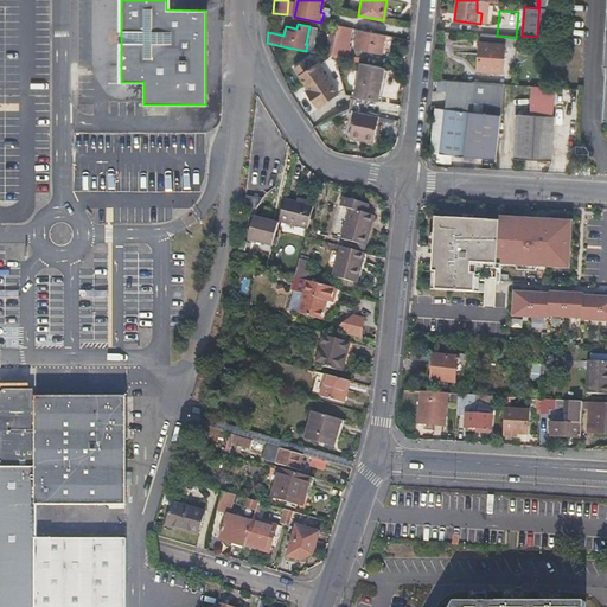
[(347,59),(355,30),(338,26),(331,56),(347,59)]
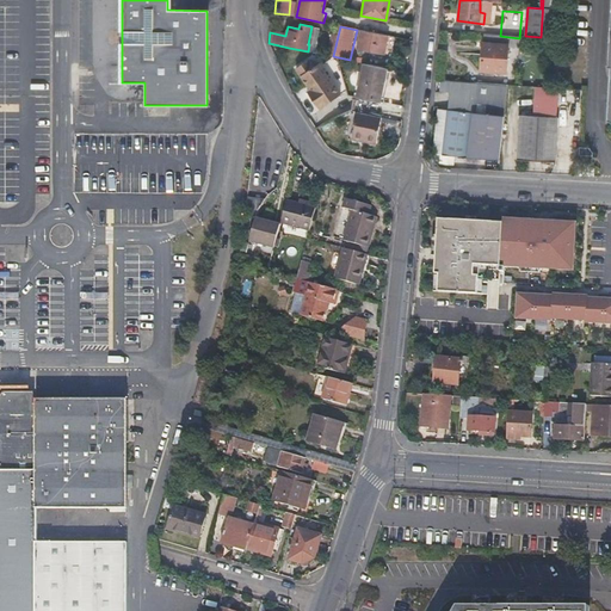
[(386,36),(360,30),(357,48),(383,54),(386,36)]
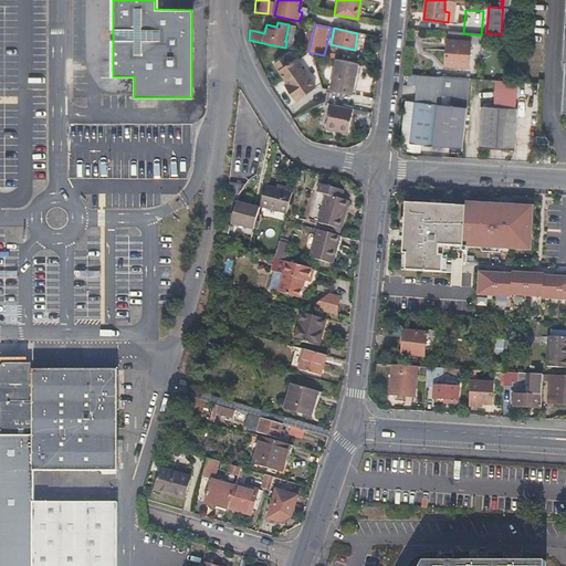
[(303,48),(308,49),(313,31),(308,29),(303,48)]
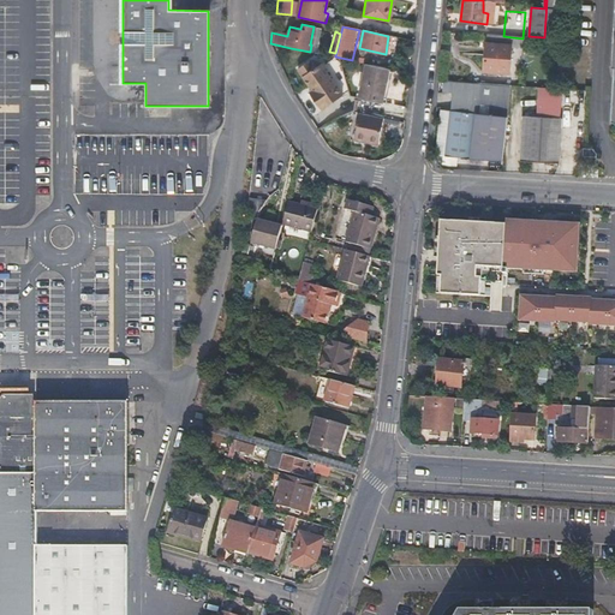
[(503,36),(487,35),(483,71),(508,72),(511,47),(523,48),(523,39),(503,36)]
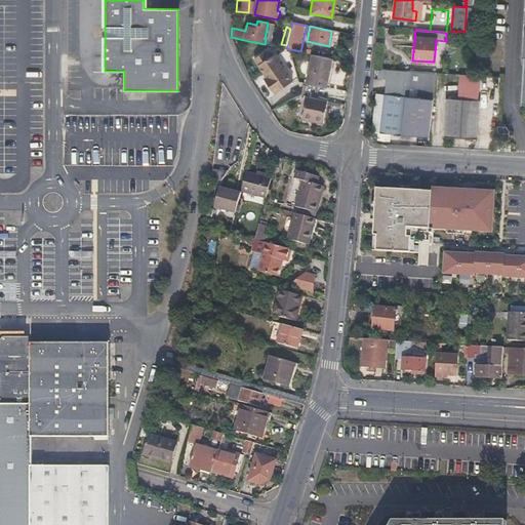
[(265,51),(254,58),(267,77),(265,79),(274,93),(292,82),(274,54),(269,57),(265,51)]
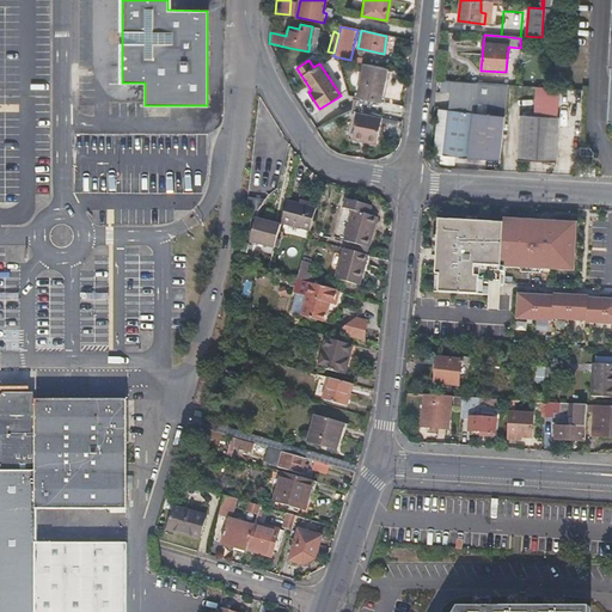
[(386,68),(363,63),(357,97),(379,102),(386,68)]
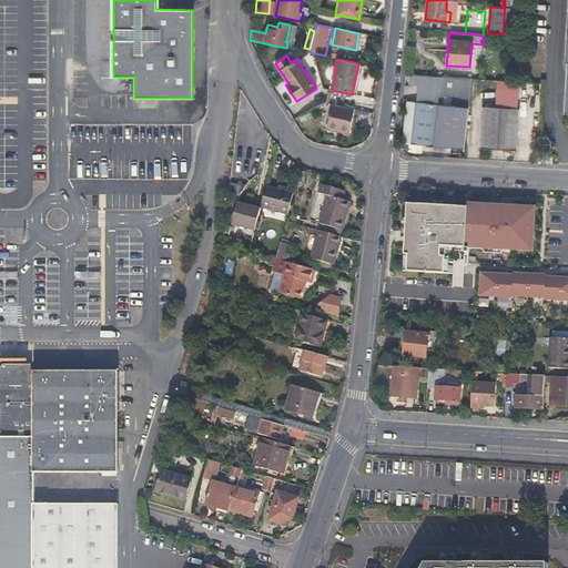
[(497,81),(497,107),(519,107),(520,82),(497,81)]
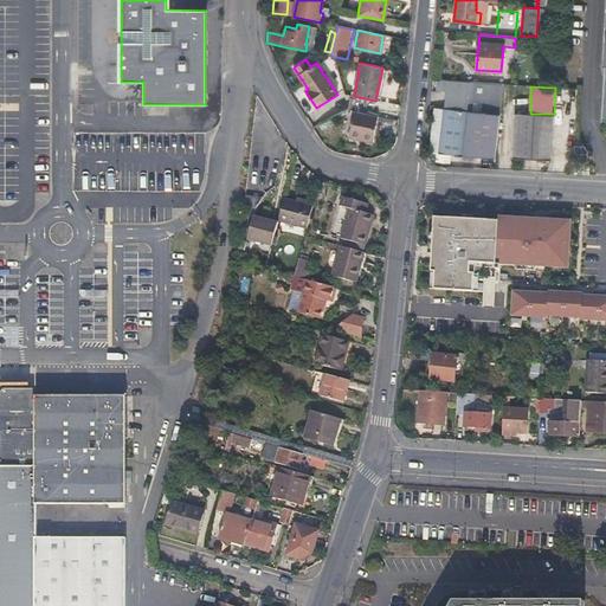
[(496,156),(500,116),(444,110),(439,154),(496,156)]
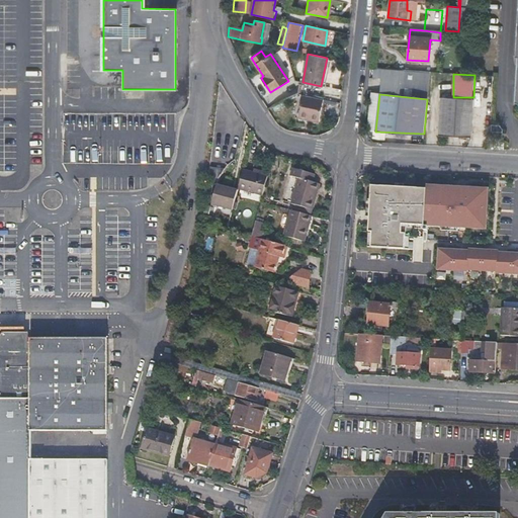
[(322,99),(303,95),(297,114),(318,118),(322,99)]
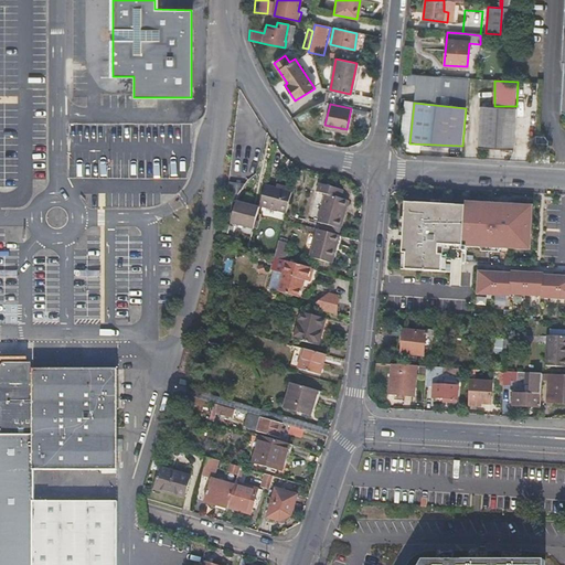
[(480,106),(478,147),(514,149),(516,108),(480,106)]
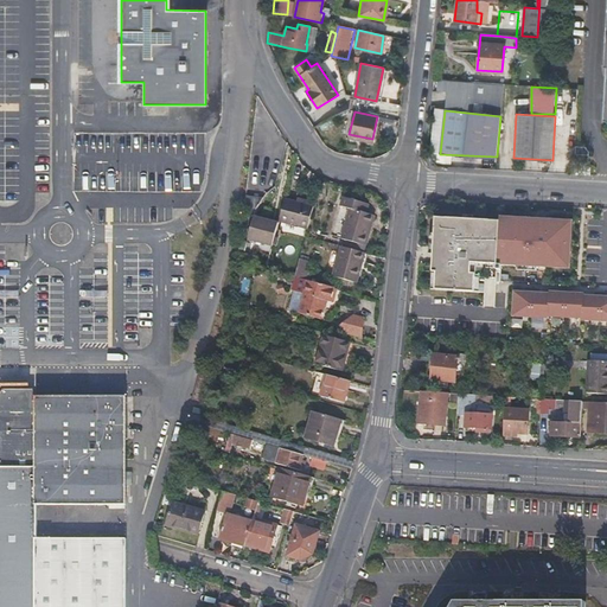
[(363,253),(364,244),(371,216),(365,215),(368,205),(344,199),(342,209),(347,210),(340,238),(346,241),(344,248),(363,253)]
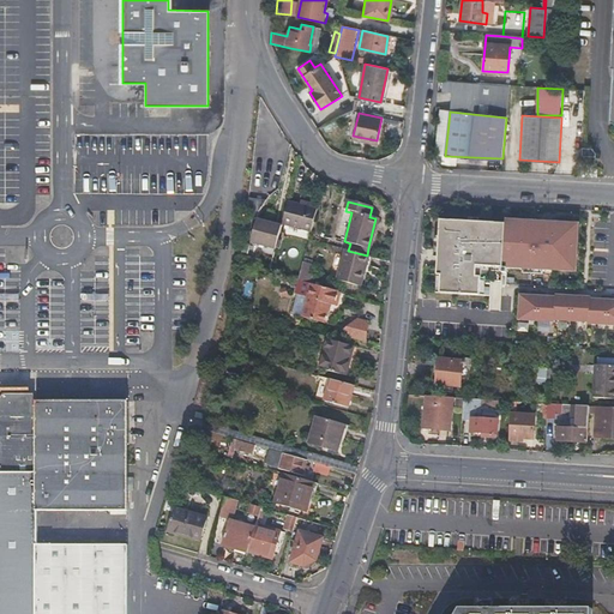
[(315,210),(287,203),(282,224),(311,232),(315,210)]
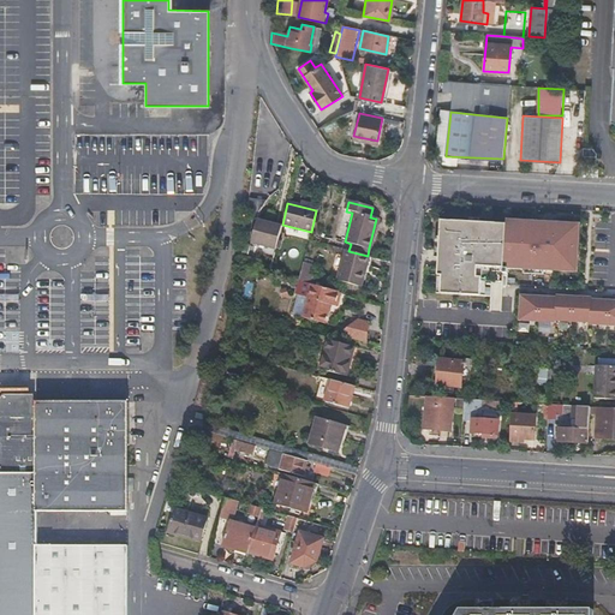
[(507,268),(580,273),(584,224),(509,219),(509,224),(507,267),(507,268)]
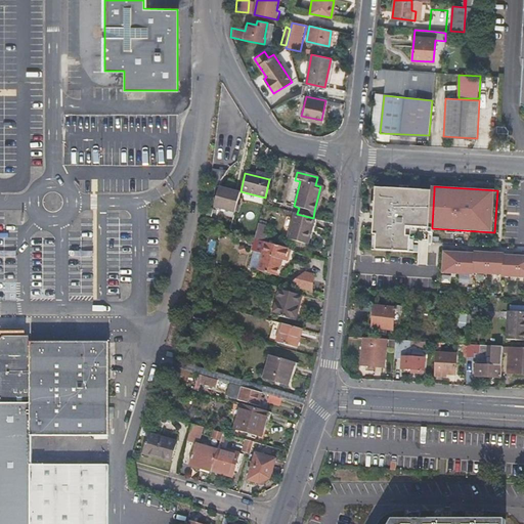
[(213,209),(235,214),(239,193),(219,188),(213,209)]
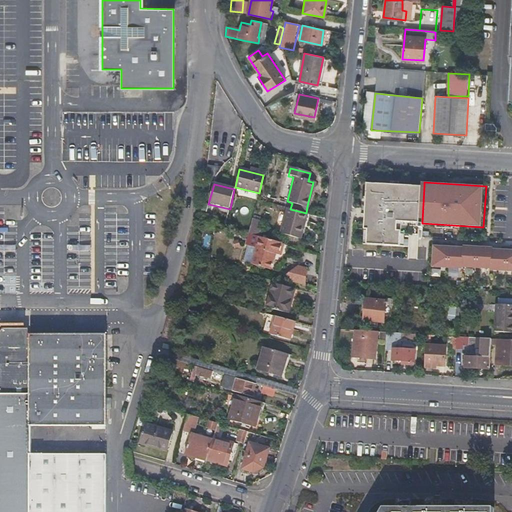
[(399,220),(422,222),(424,186),(369,184),(366,243),(403,246),(403,230),(399,230),(399,220)]
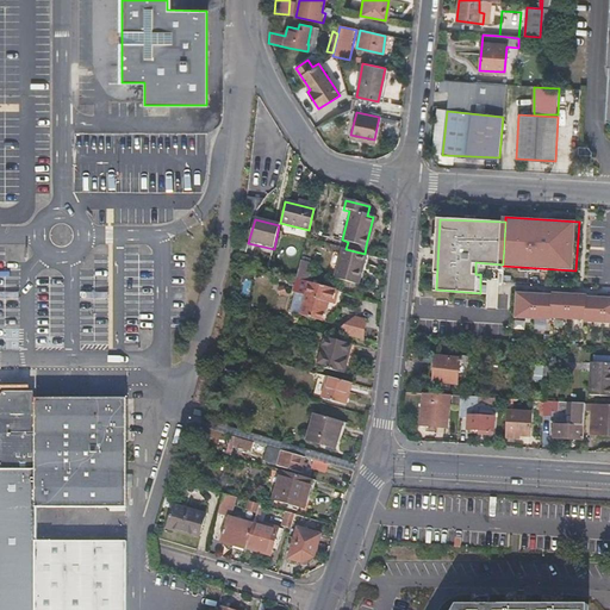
[(346,249),(340,248),(332,278),(356,284),(365,254),(346,249)]
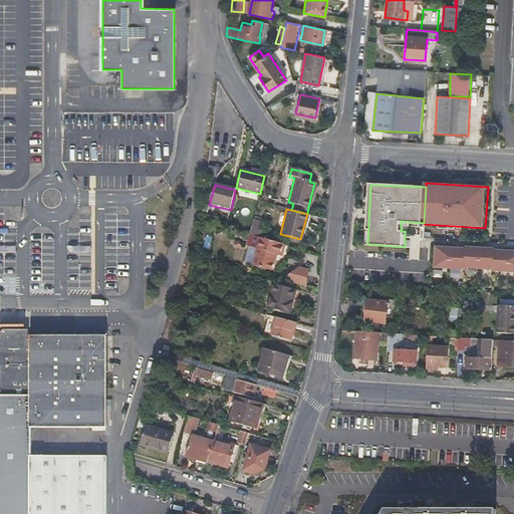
[(262,221),(254,219),(250,235),(259,237),(262,221)]
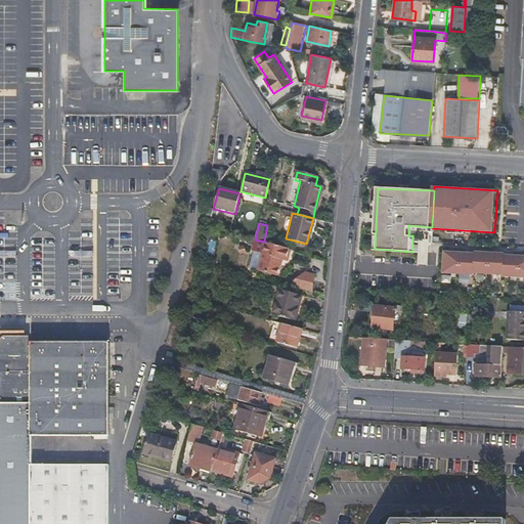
[(286,261),(289,249),(265,243),(258,271),(275,275),(280,260),(286,261)]
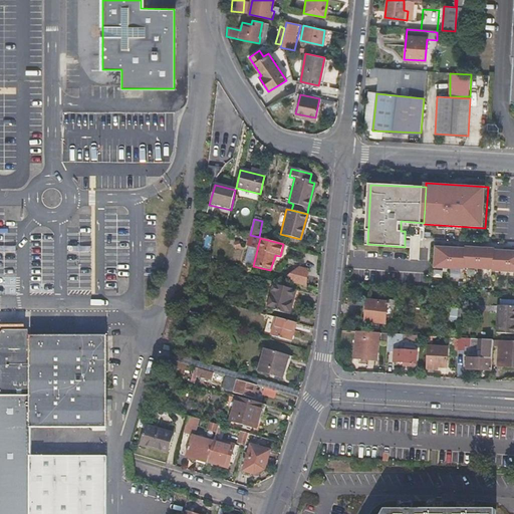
[(468,249),(437,247),(436,268),(466,269),(466,268),(496,270),(496,271),(513,271),(513,251),(497,251),(497,249),(468,247),(468,249)]
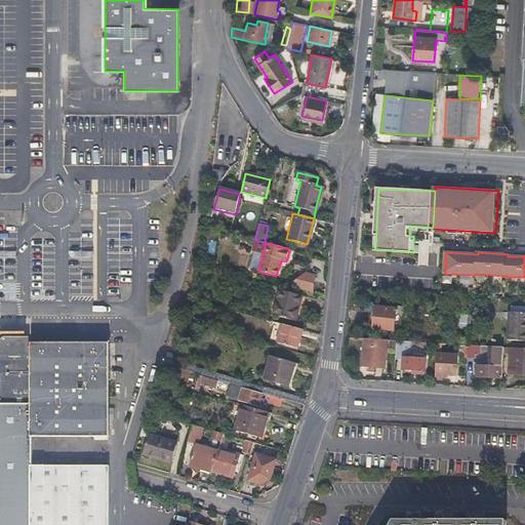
[(315,289),(316,272),(295,271),(295,288),(315,289)]
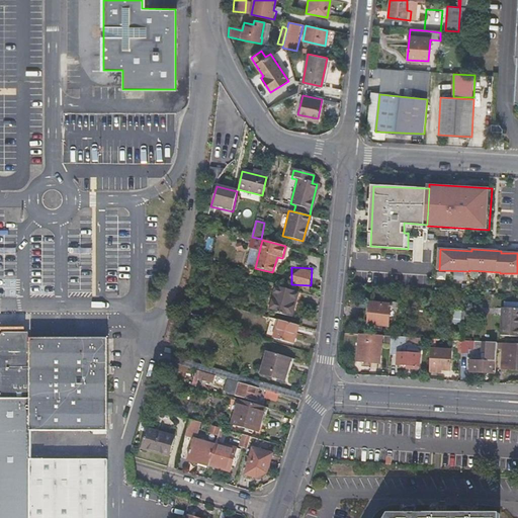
[(275,286),(269,311),(290,317),(294,298),(298,299),(300,293),(275,286)]
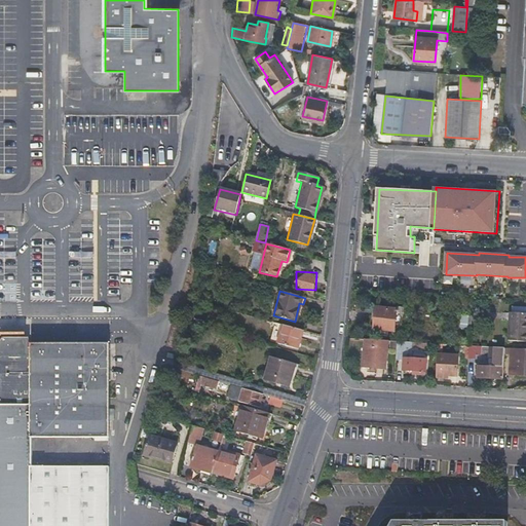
[(375,307),(373,329),(392,331),(395,309),(375,307)]
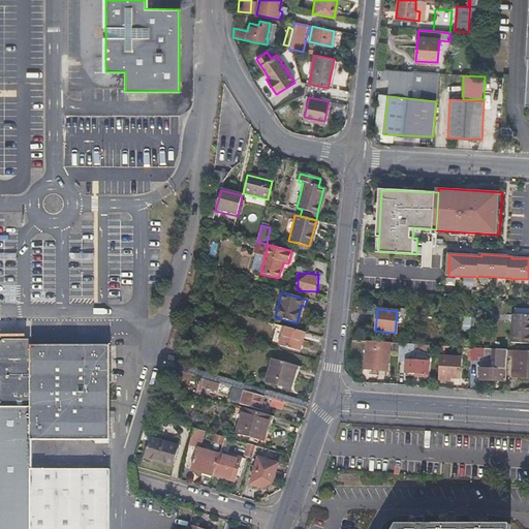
[(528,315),(511,314),(510,342),(528,343),(528,315)]
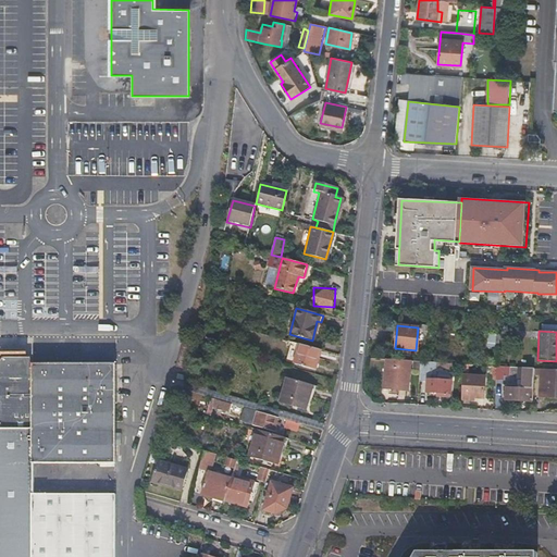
[(321,349),(299,344),(294,363),(316,369),(321,349)]
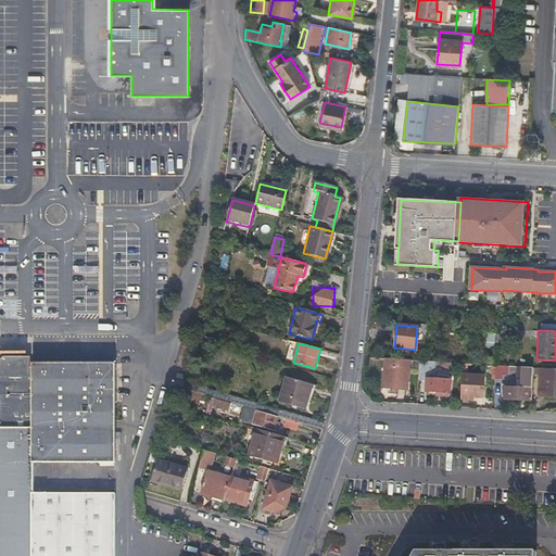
[(30,367),(32,363),(25,363),(19,357),(1,357),(0,358),(0,366),(3,363),(16,362),(23,367),(30,367)]
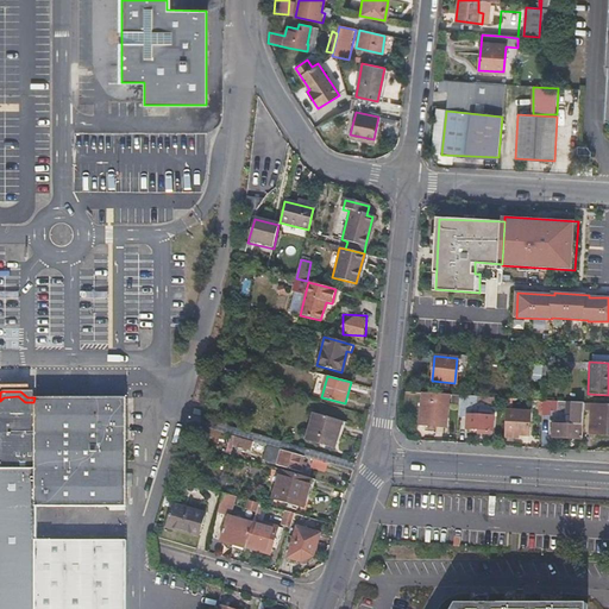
[(446,394),(424,393),(420,424),(444,426),(446,394)]
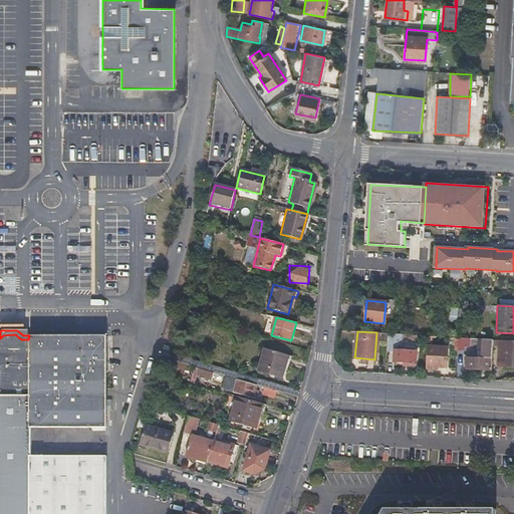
[(387,342),(386,350),(394,350),(400,351),(401,339),(401,334),(387,333),(387,342)]
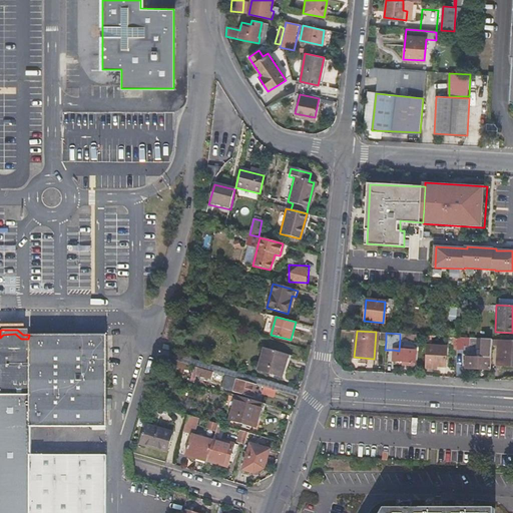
[(0,512),(105,512),(106,455),(31,454),(31,426),(106,426),(106,389),(106,335),(62,335),(29,335),(28,339),(21,339),(15,334),(3,335),(0,338),(0,512)]
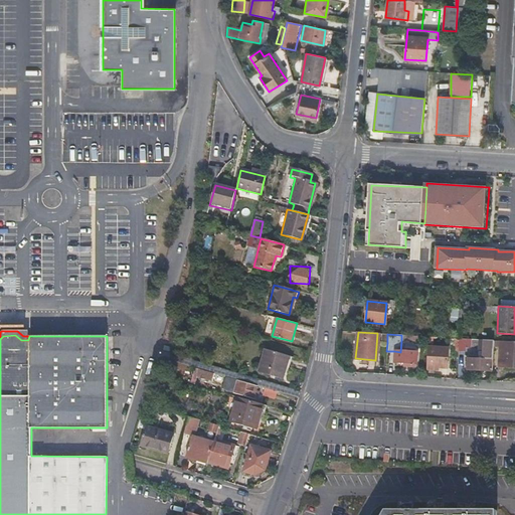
[(470,339),(458,339),(458,351),(464,351),(464,347),(470,348),(470,339)]
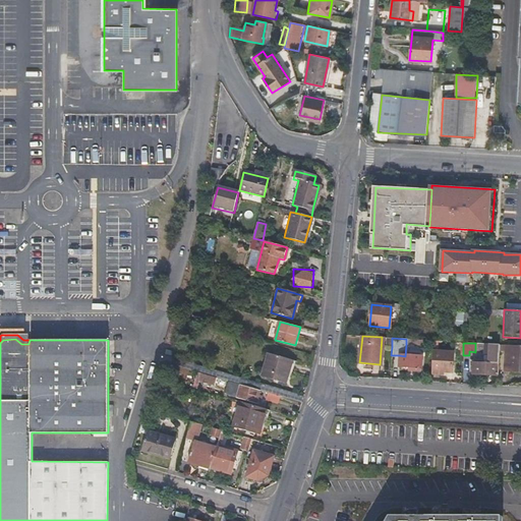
[(499,345),(489,344),(488,363),(498,363),(499,345)]
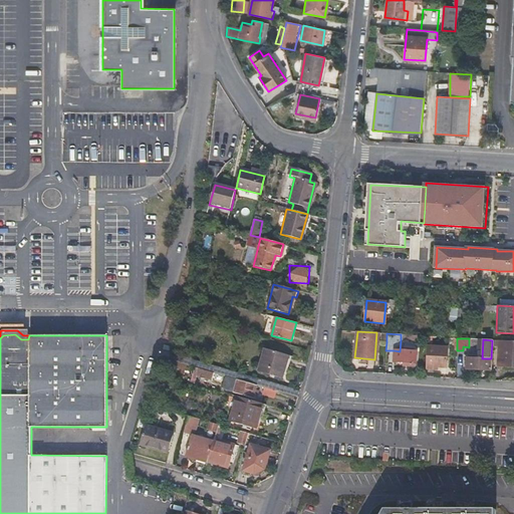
[(513,365),(513,341),(498,340),(498,357),(506,357),(506,365),(513,365)]
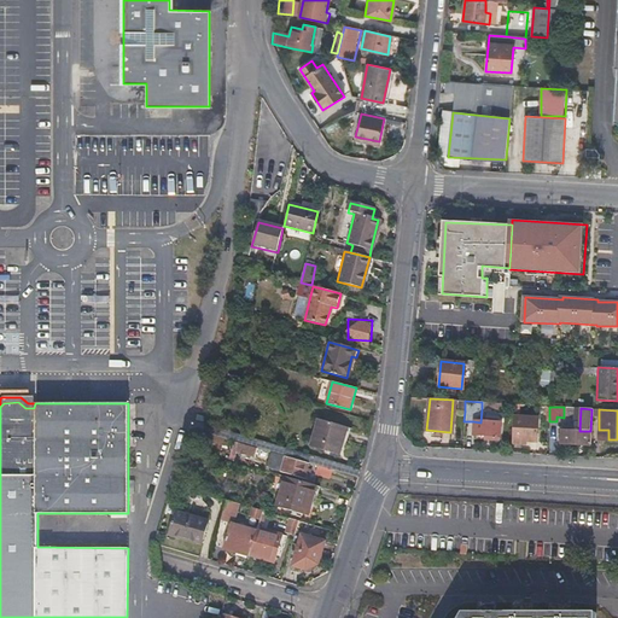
[(513,417),(512,439),(535,442),(536,418),(513,417)]
